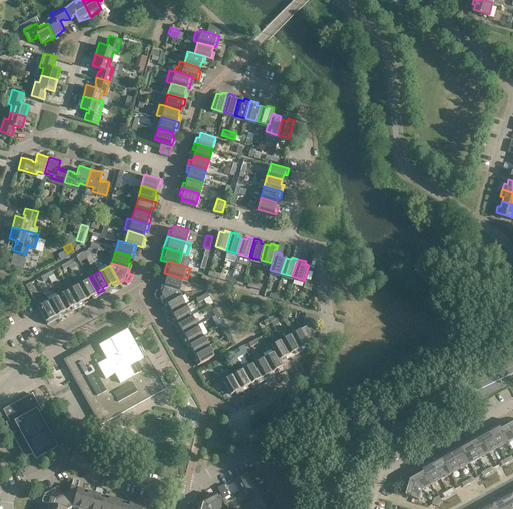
[(182,278),(164,273),(162,278),(161,284),(179,289),(182,278)]
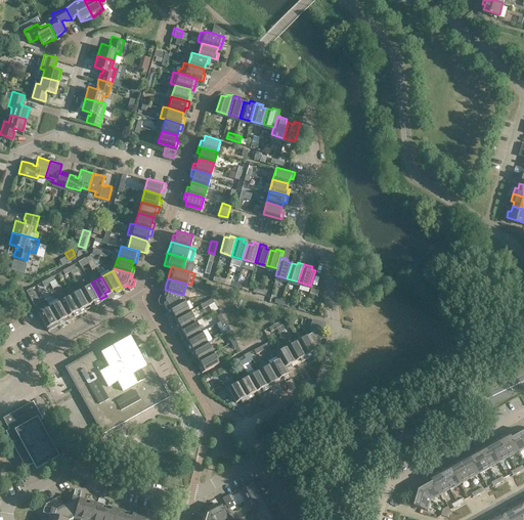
[(100,299),(91,283),(81,288),(88,302),(93,300),(94,302),(100,299)]
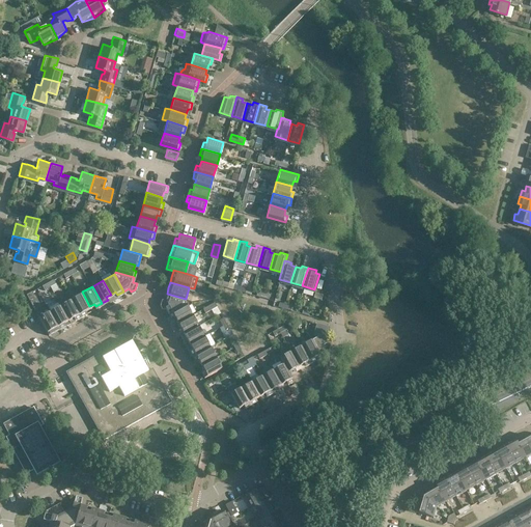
[(89,306),(82,292),(72,298),(81,314),(86,311),(85,309),(89,306)]
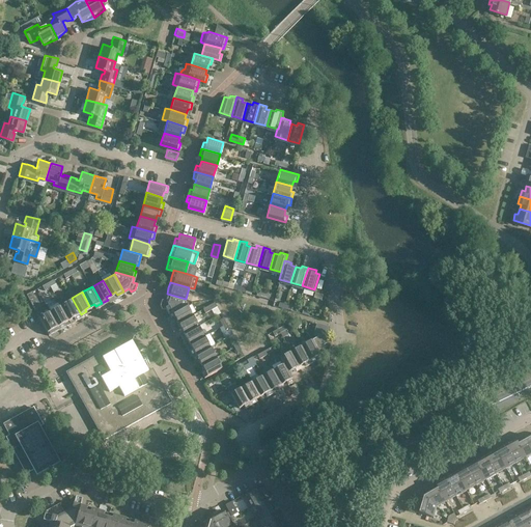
[(186,299),(167,294),(165,299),(161,298),(160,303),(162,307),(165,305),(169,311),(186,302),(186,299)]
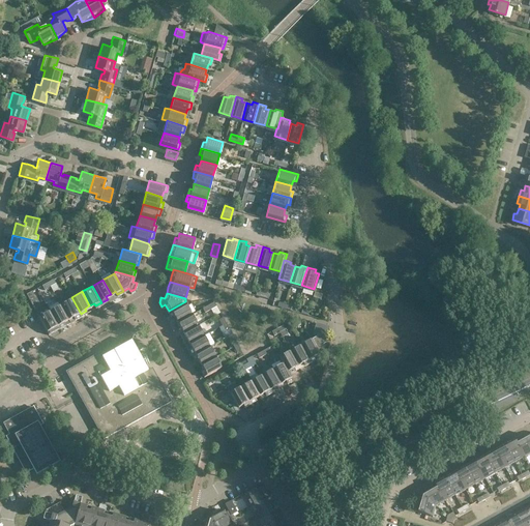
[(81,314),(71,297),(61,303),(60,303),(70,320),(81,314)]
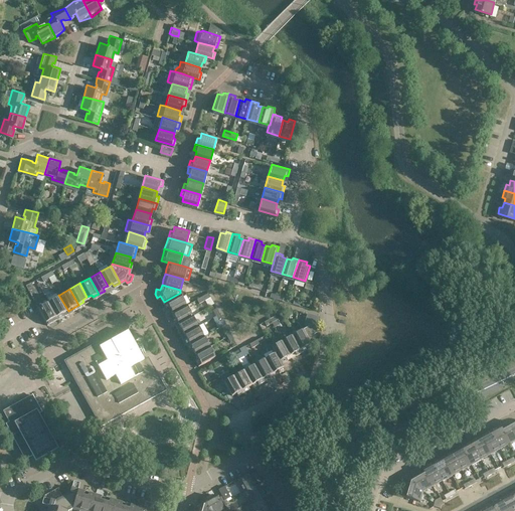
[(56,290),(46,296),(48,300),(57,317),(68,311),(58,295),(59,295),(56,290)]
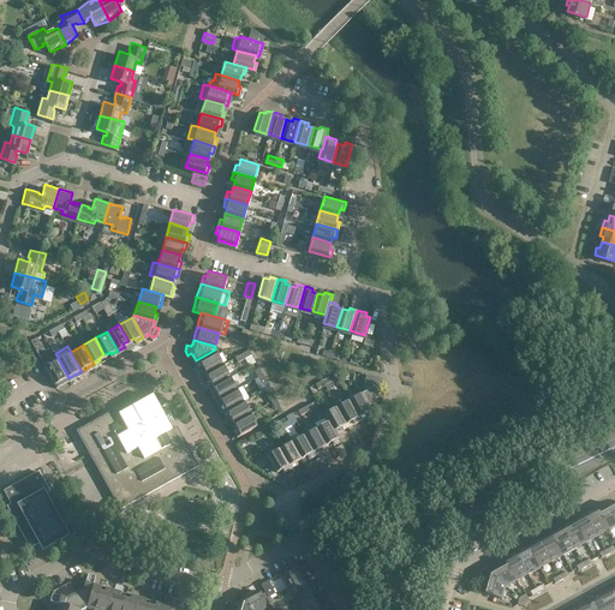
[(222,362),(215,350),(196,360),(199,368),(202,365),(206,371),(222,362)]
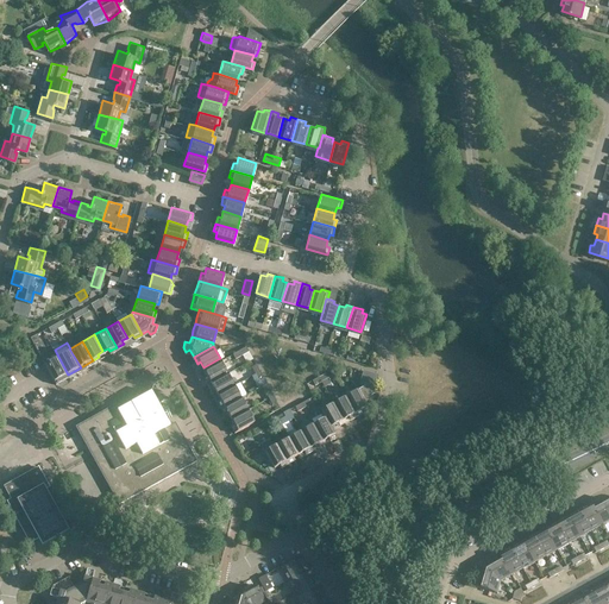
[(54,350),(42,356),(56,381),(68,375),(57,354),(55,350),(54,350)]
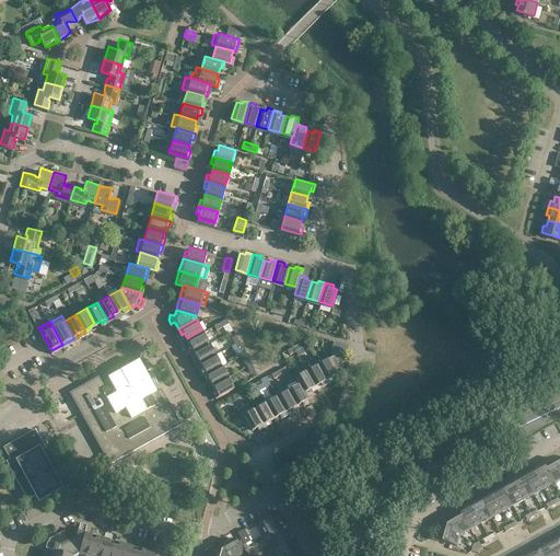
[(208,340),(202,329),(187,338),(189,344),(187,345),(190,350),(208,340)]
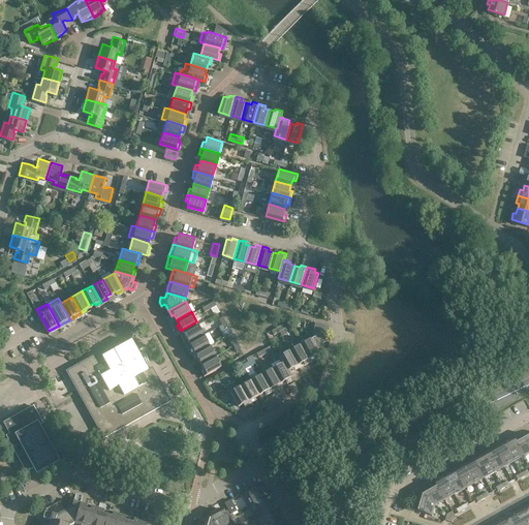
[(327,322),(315,319),(313,327),(319,328),(318,332),(301,342),(310,359),(320,352),(317,347),(324,343),(327,330),(324,329),(327,322)]
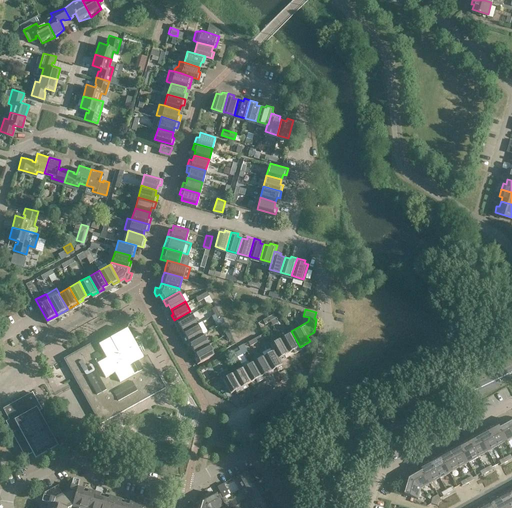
[(196,322),(190,311),(174,320),(177,326),(180,325),(182,329),(196,322)]
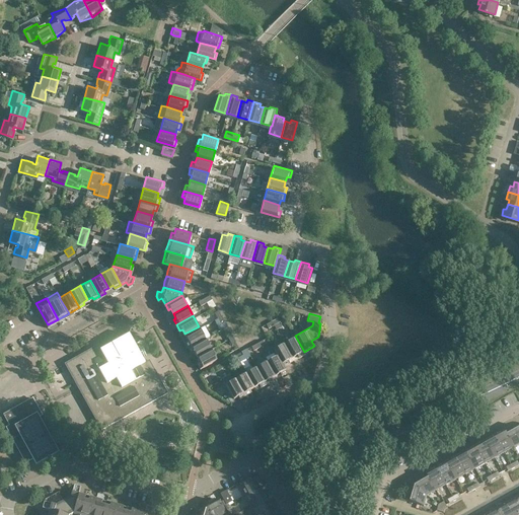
[(64,361),(69,369),(101,427),(143,403),(167,390),(149,357),(144,359),(140,350),(141,349),(141,348),(144,354),(146,353),(142,345),(140,346),(139,345),(137,346),(135,341),(139,339),(131,324),(116,333),(119,337),(100,347),(97,342),(64,361)]
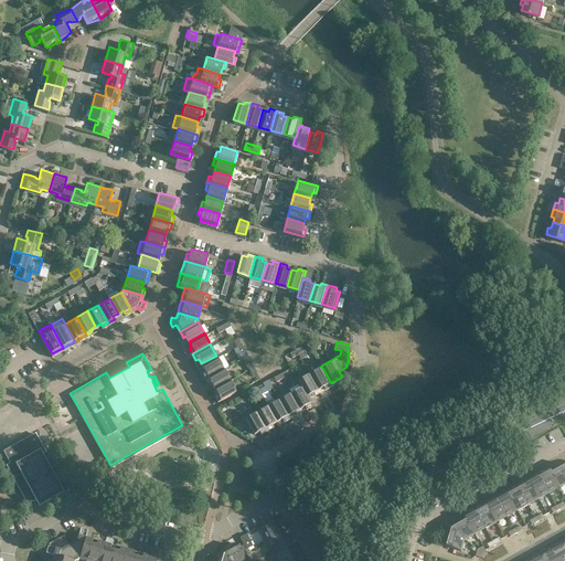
[(223,367),(216,356),(201,363),(204,369),(201,370),(204,377),(223,367)]
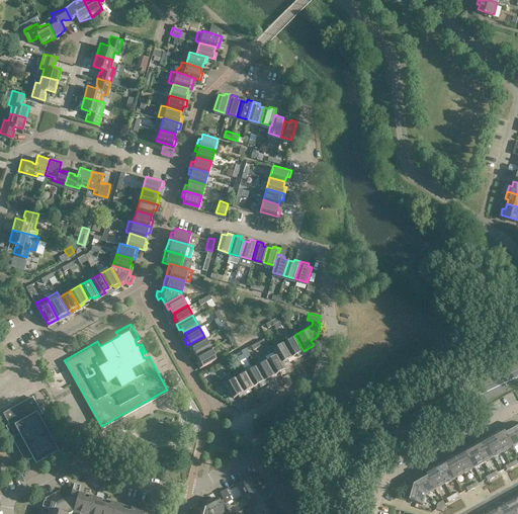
[(304,351),(294,335),(284,340),(291,355),(296,352),(297,355),(304,351)]
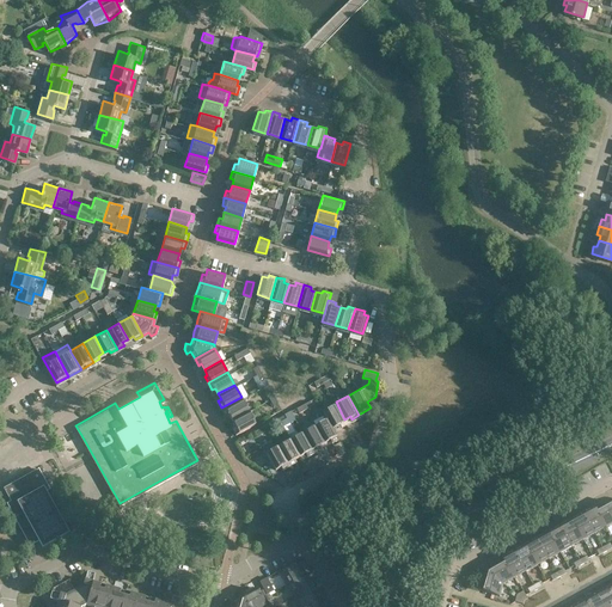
[(249,409),(242,397),(221,408),(226,415),(228,412),(231,418),(249,409)]
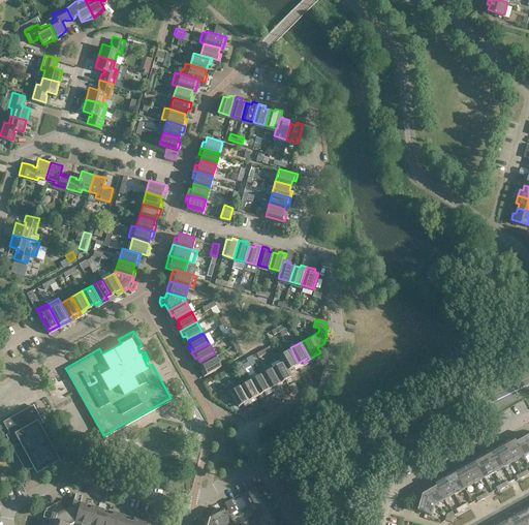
[(298,363),(290,347),(289,348),(279,353),(282,361),(283,361),(288,371),(289,370),(294,367),(293,365),(298,363)]
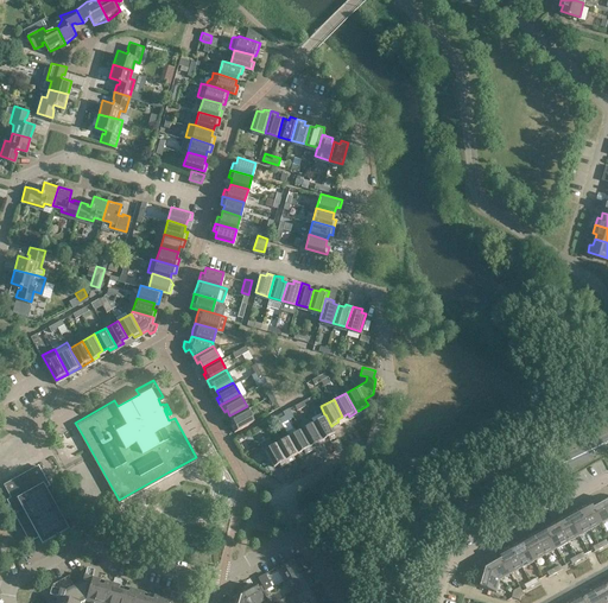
[(253,418),(247,406),(229,416),(233,420),(230,423),(234,429),(253,418)]
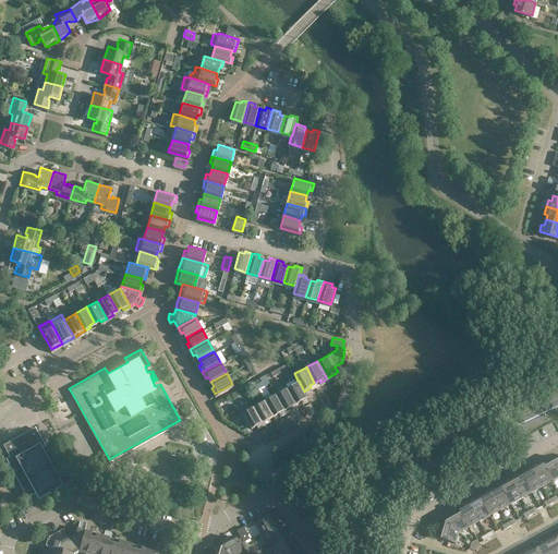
[(299,381),(298,381),(287,386),(295,402),(301,399),(302,402),(308,398),(305,390),(304,392),(299,381)]
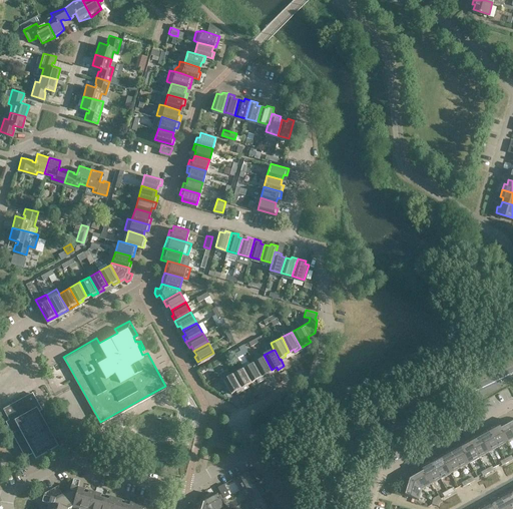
[(272,370),(264,355),(253,361),(263,378),(269,375),(268,372),(272,370)]
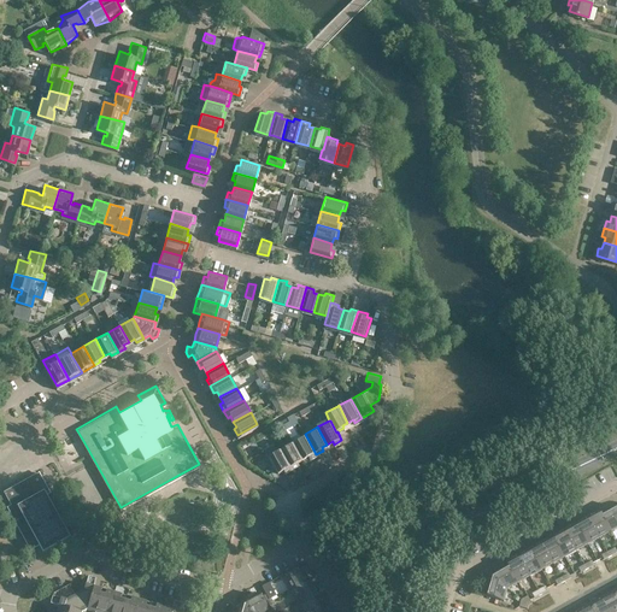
[(316,454),(305,434),(293,441),(301,458),(307,454),(310,458),(316,454)]
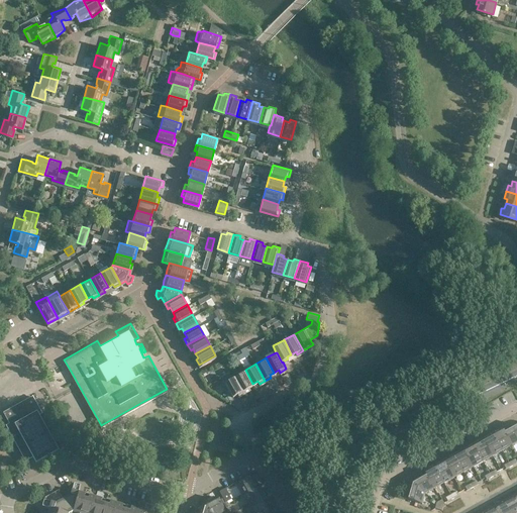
[(252,384),(245,370),(235,375),(244,392),(250,389),(248,386),(252,384)]
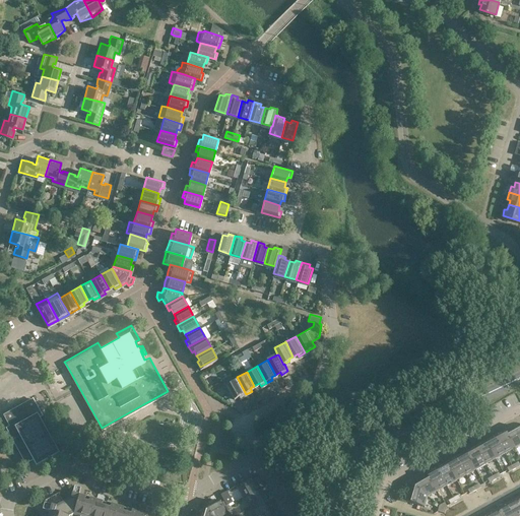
[(246,394),(237,377),(225,383),(234,397),(239,395),(240,397),(246,394)]
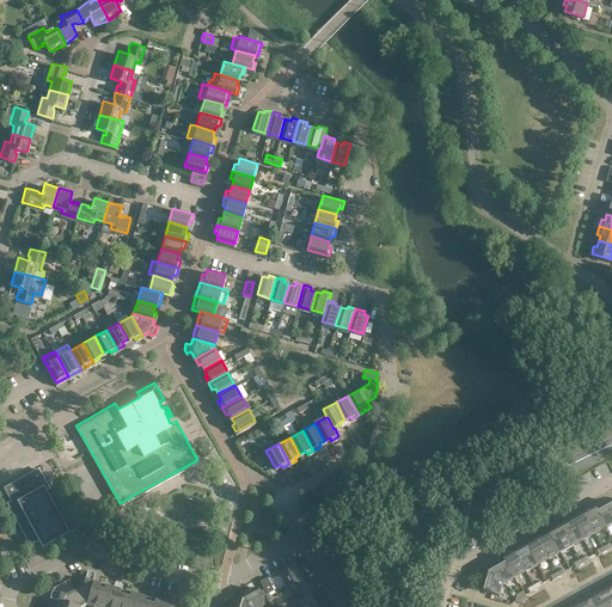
[(49,485),(38,466),(37,466),(4,485),(11,498),(6,500),(30,541),(38,537),(42,544),(68,529),(61,517),(46,489),(46,488),(49,485)]
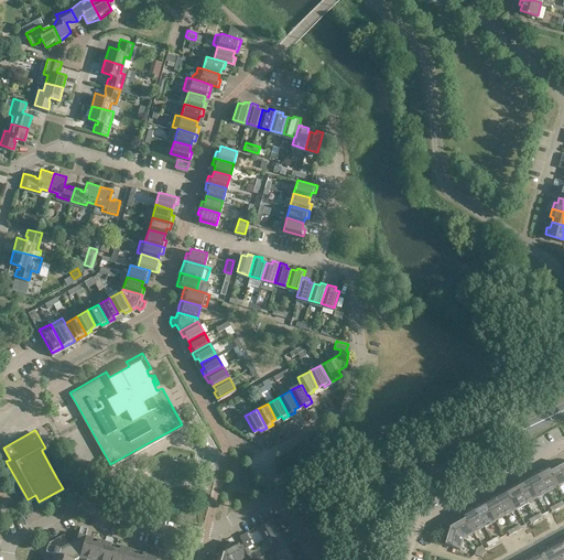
[(563,478),(563,458),(551,465),(560,482),(563,478)]
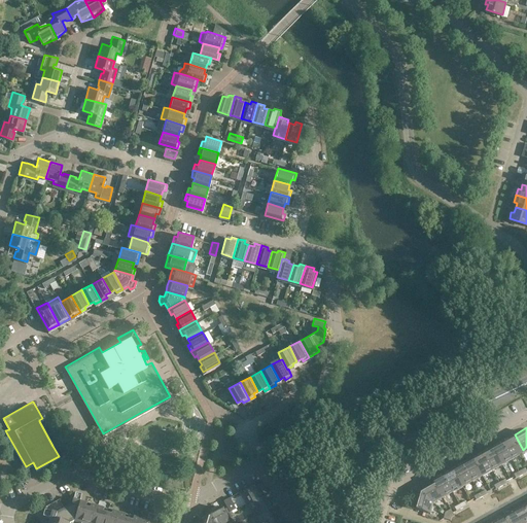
[(513,431),(508,433),(502,438),(512,455),(523,450),(515,434),(513,431)]
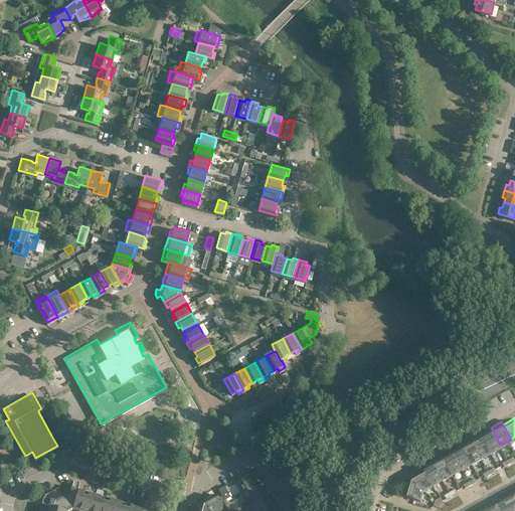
[(500,445),(491,428),(481,433),(491,451),(500,445)]
